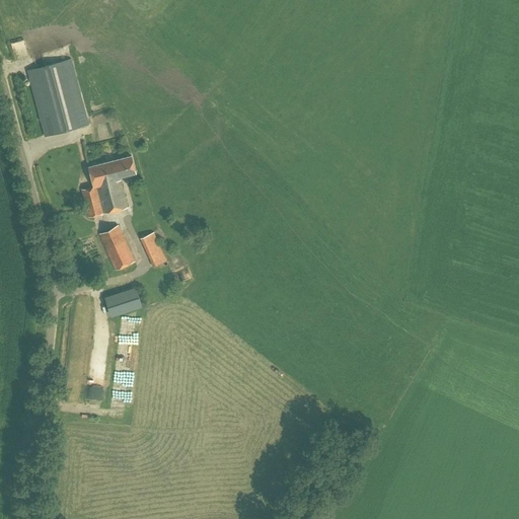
[(45,137),(78,128),(89,125),(72,59),(60,62),(27,71),(45,137)]
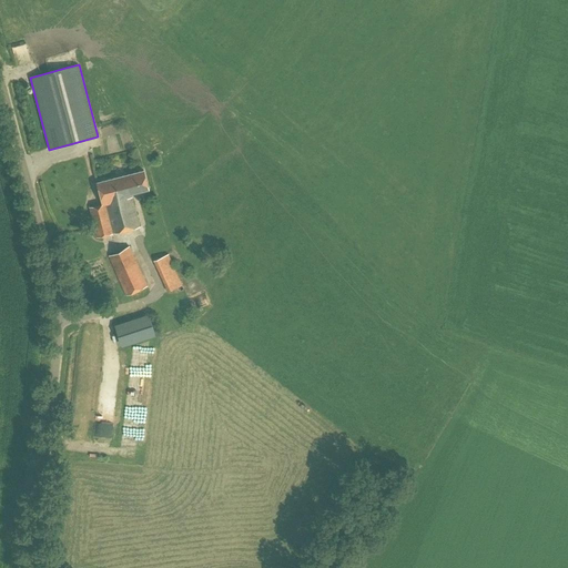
[(97,237),(139,227),(132,196),(131,193),(148,189),(143,171),(97,182),(102,204),(89,208),(97,237)]
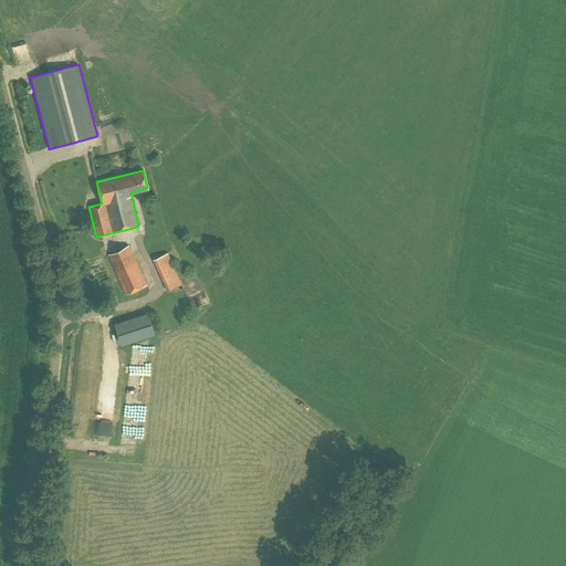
[(126,295),(146,285),(128,245),(108,255),(126,295)]
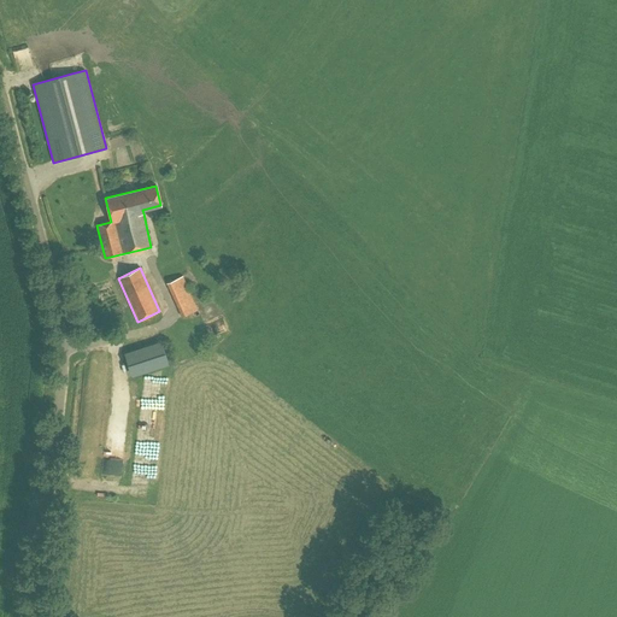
[(188,275),(170,282),(186,317),(203,310),(188,275)]
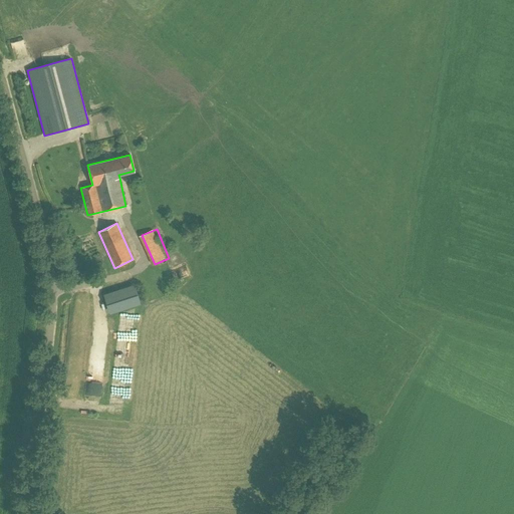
[(109,314),(141,304),(135,284),(103,294),(109,314)]
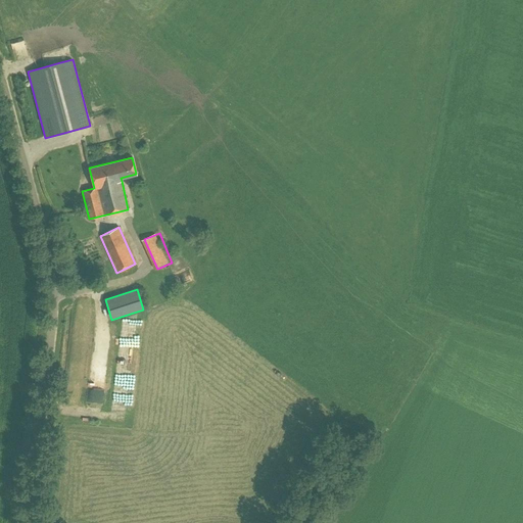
[(126,401),(124,414),(137,415),(139,399),(132,398),(132,402),(126,401)]
